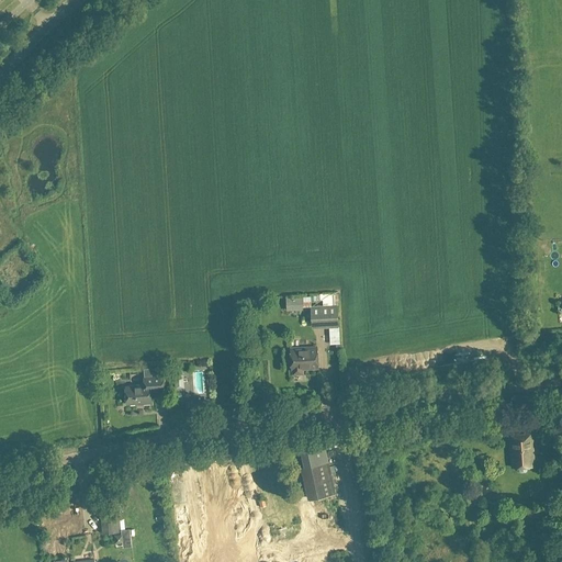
[(11,278),(15,276),(10,266),(6,268),(11,278)]
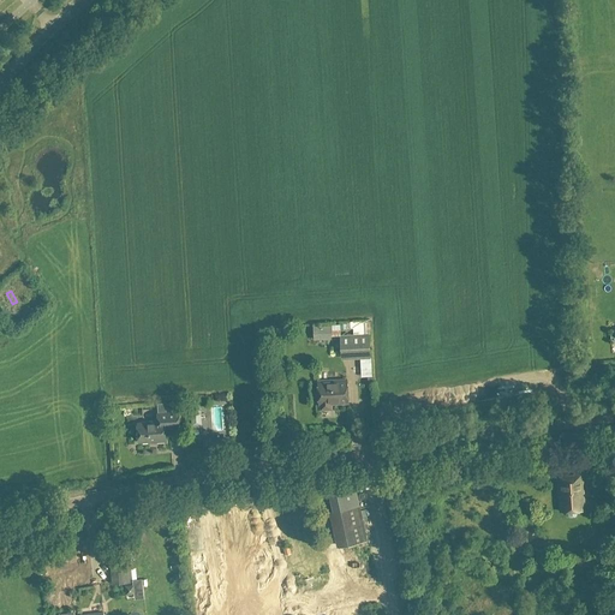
[(354,323),(356,335),(368,335),(368,323),(354,323)]
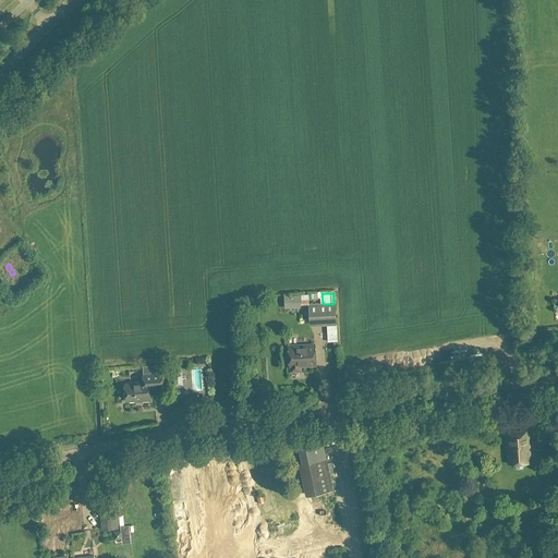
[(303,305),(313,305),(312,295),(303,295),(303,305)]
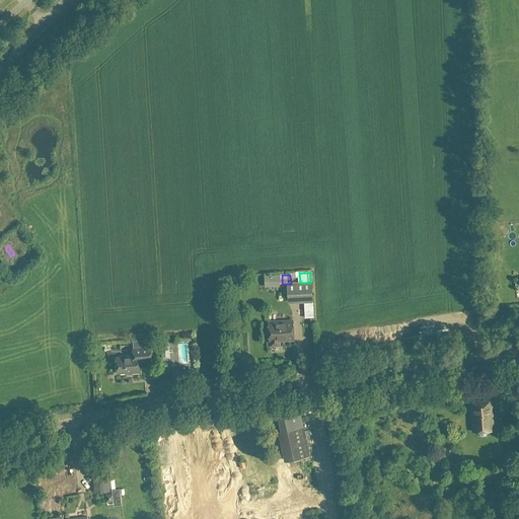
[(285,304),(306,303),(307,319),(316,319),(315,291),(285,292),(285,304)]
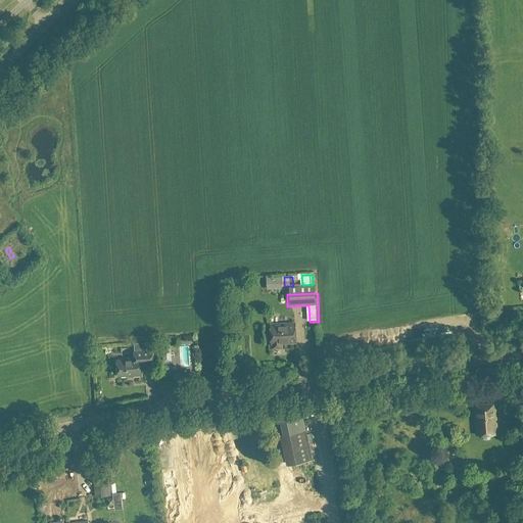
[(282,344),(296,343),(295,323),(271,325),(272,345),(272,344),(273,349),(282,348),(282,344)]
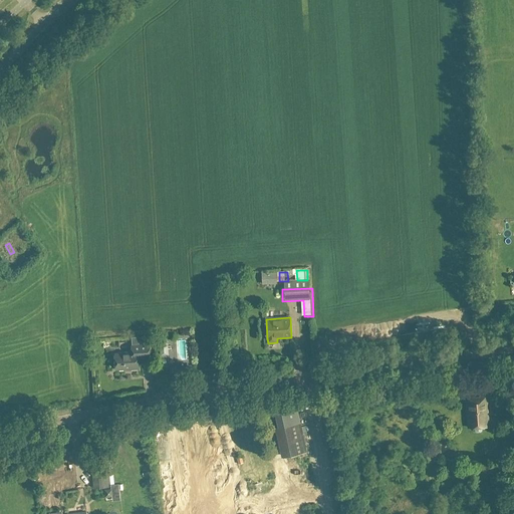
[(150,357),(150,342),(149,336),(131,337),(132,352),(114,353),(115,369),(130,368),(130,369),(139,368),(138,357),(150,357)]
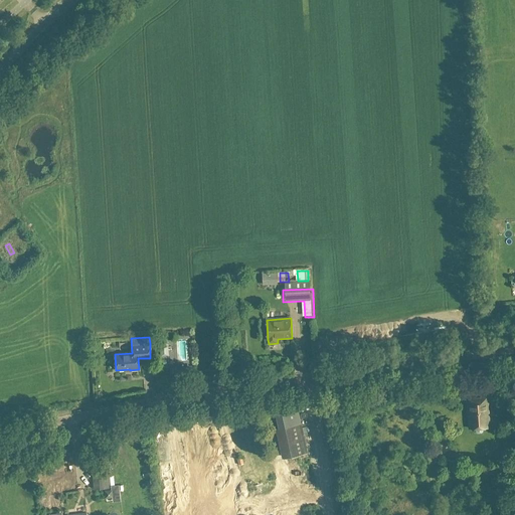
[(169,355),(168,341),(159,342),(160,356),(169,355)]
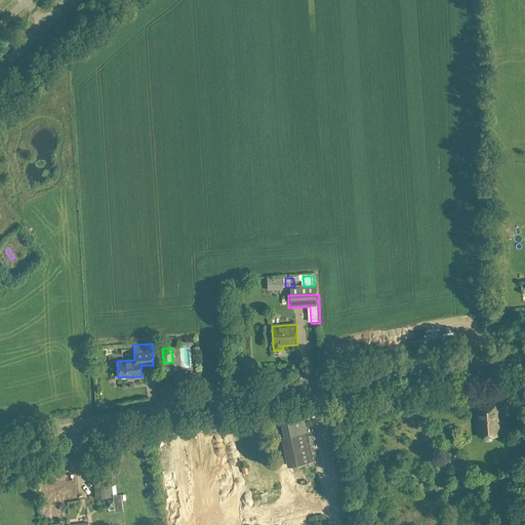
[(174,387),(197,385),(196,375),(173,377),(174,387)]
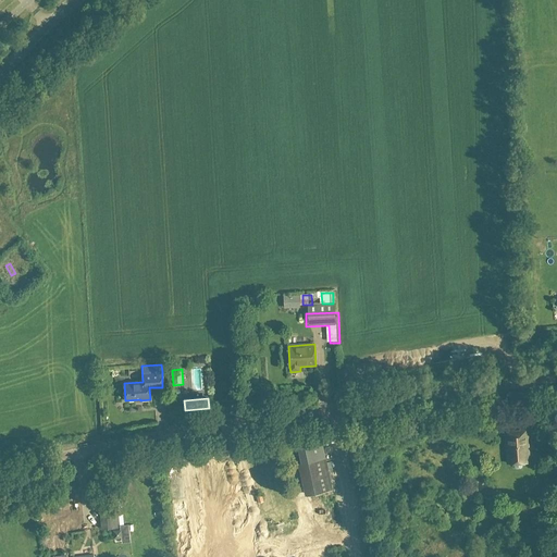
[(507,463),(515,463),(515,467),(516,469),(520,469),(522,467),(522,462),(529,462),(527,430),(506,431),(507,463)]
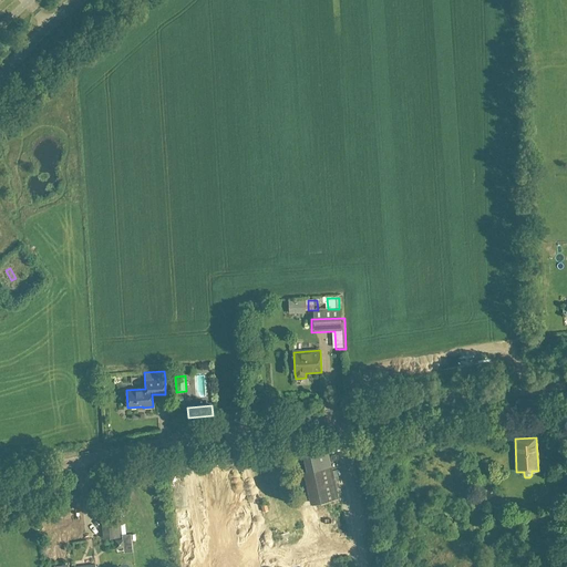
[(311,476),(320,546),(347,543),(338,473),(311,476)]
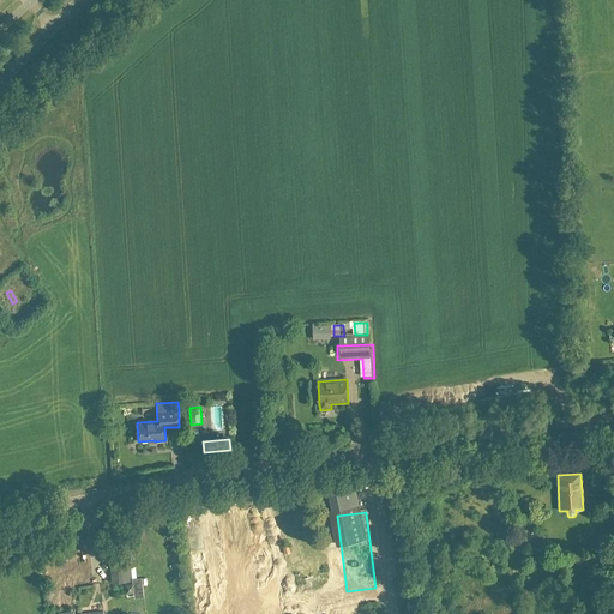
[(128,549),(109,551),(112,585),(131,583),(128,549)]
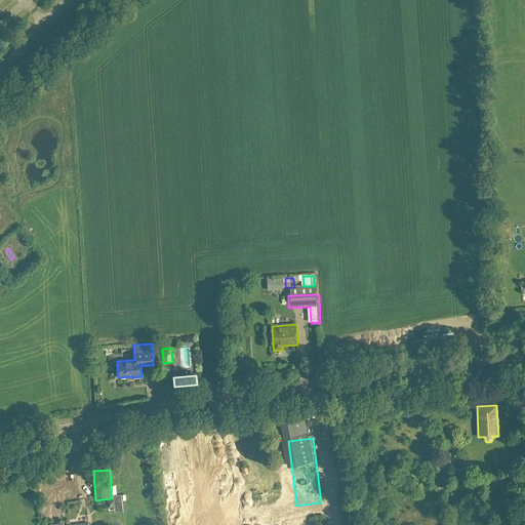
[(66,480),(42,482),(43,492),(67,490),(66,480)]
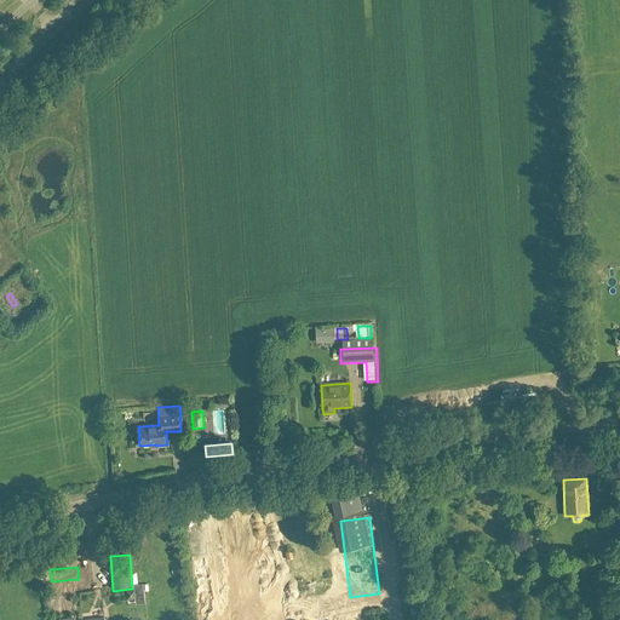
[(346,619),(344,609),(321,614),(321,619),(346,619)]
